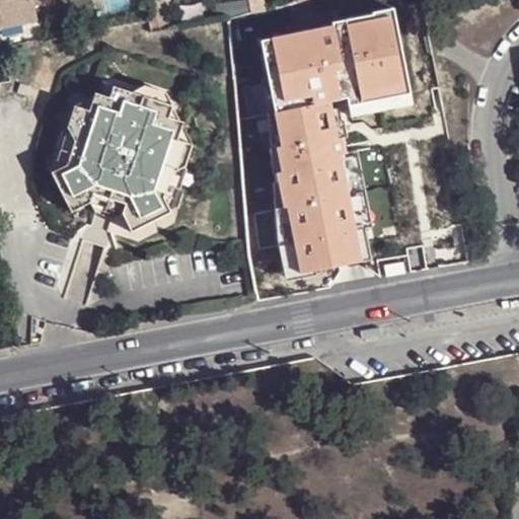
[(0,0),(0,28),(38,21),(33,0),(0,0)]
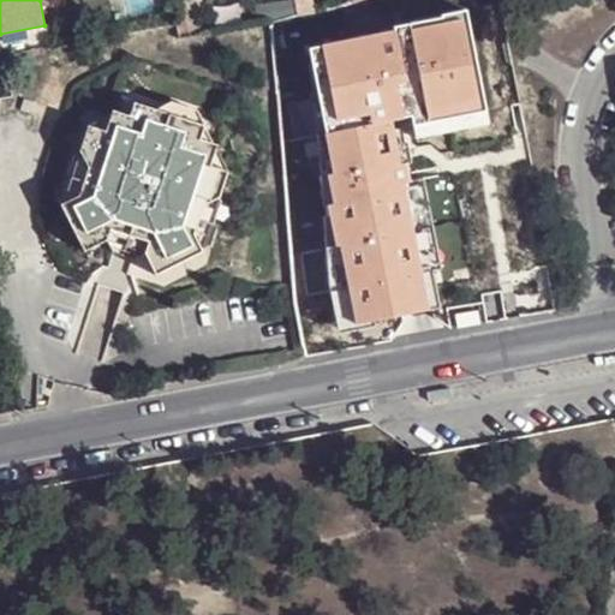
[(274,19),(294,15),(291,0),(290,0),(268,4),(270,19),(274,19)]
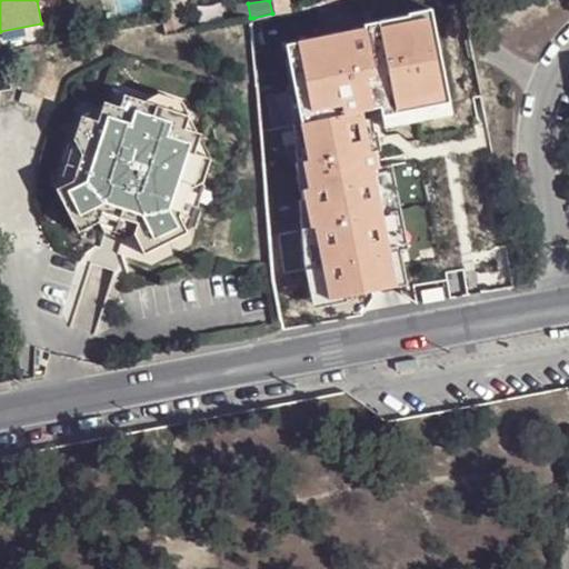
[(172,20),(173,33),(187,31),(183,12),(171,15),(172,20)]
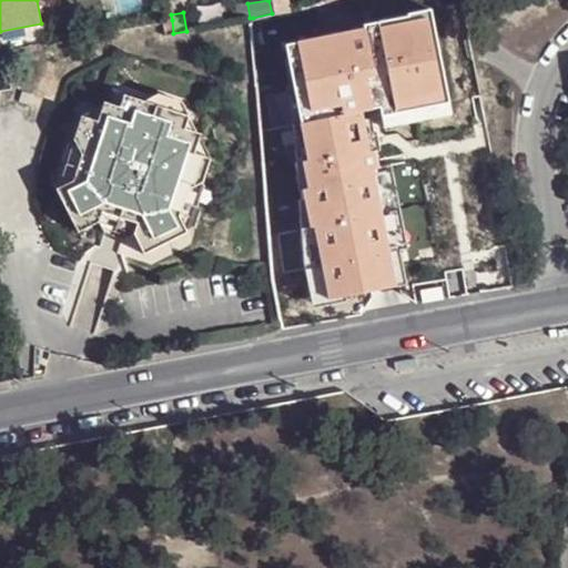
[(165,34),(173,33),(172,20),(163,21),(165,34)]
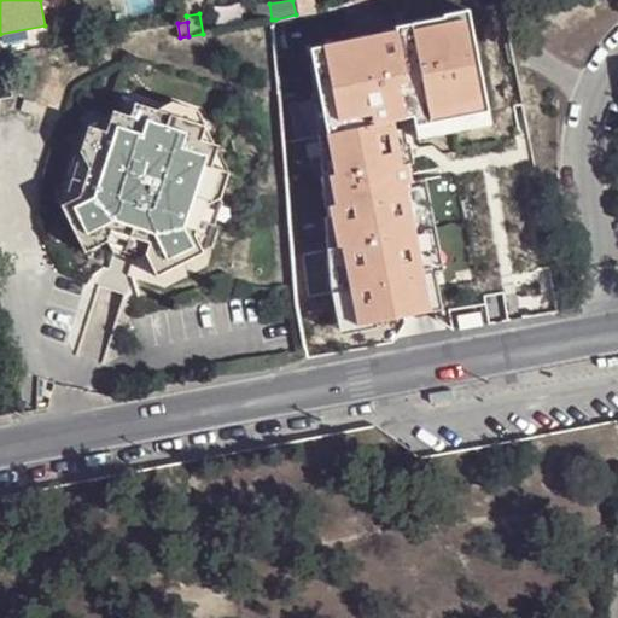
[(363,50),(319,54),(321,66),(327,129),(330,149),(374,144),(363,50)]
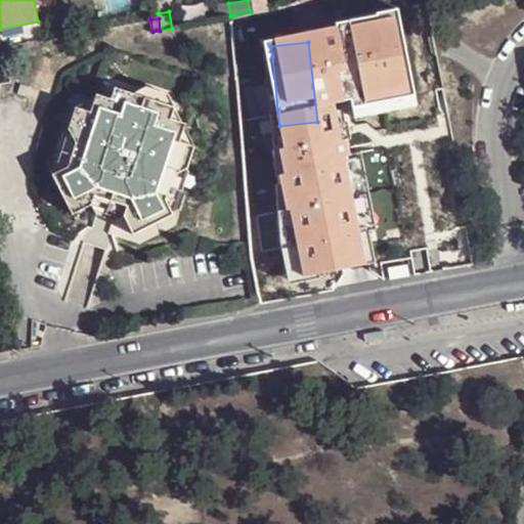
[(277,110),(272,56),(235,61),(239,115),(265,112),(277,110)]
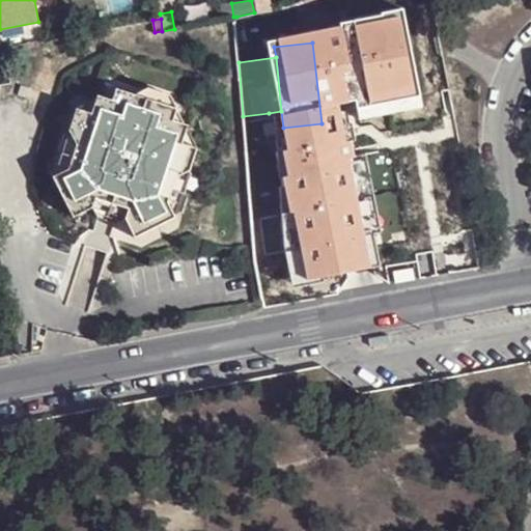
[(342,96),(356,167),(440,152),(427,81),(342,96)]
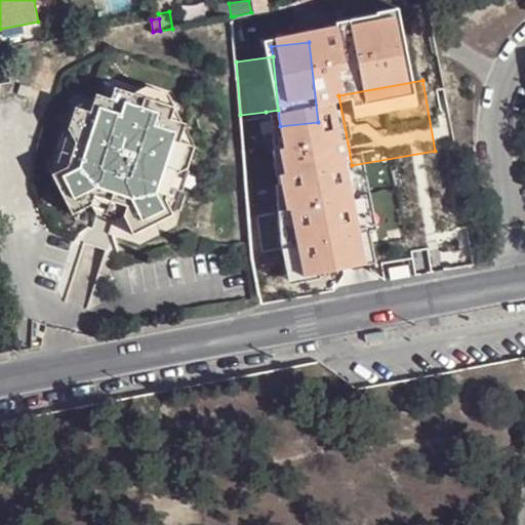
[(134,94),(175,108),(169,94),(147,87),(134,94)]
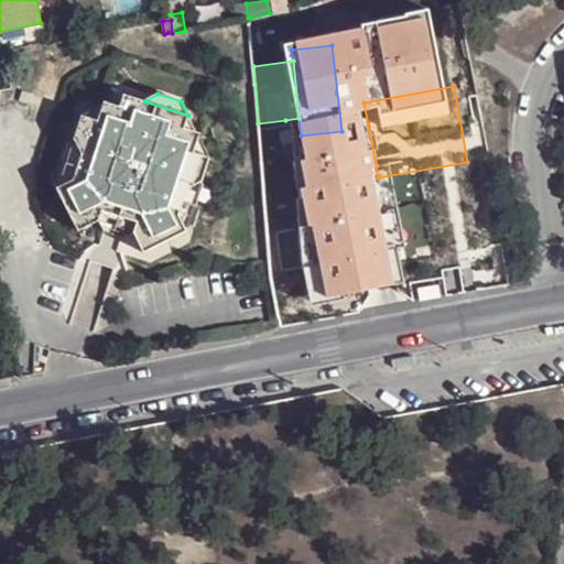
[(185,229),(177,214),(187,188),(202,180),(209,158),(193,152),(199,133),(184,128),(188,116),(144,101),(125,95),(120,107),(108,102),(105,101),(104,106),(98,121),(83,116),(75,138),(82,153),(74,180),(58,186),(56,187),(78,230),(98,220),(101,209),(138,221),(133,231),(143,252),(186,230),(185,229)]
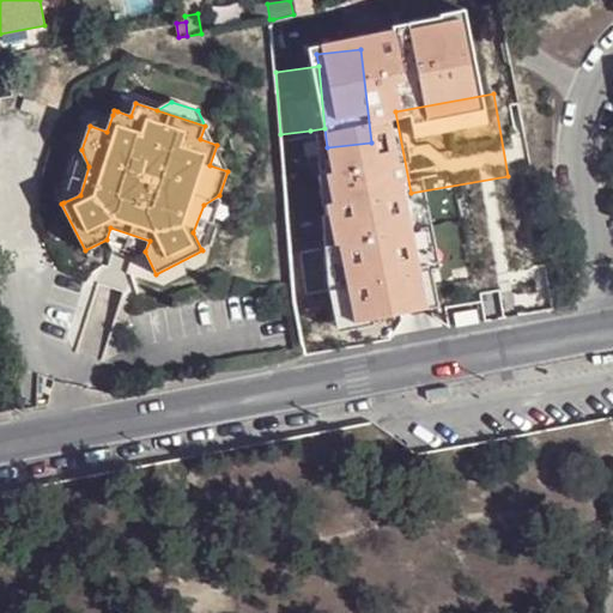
[(135,103),(117,111),(131,116),(135,103)]
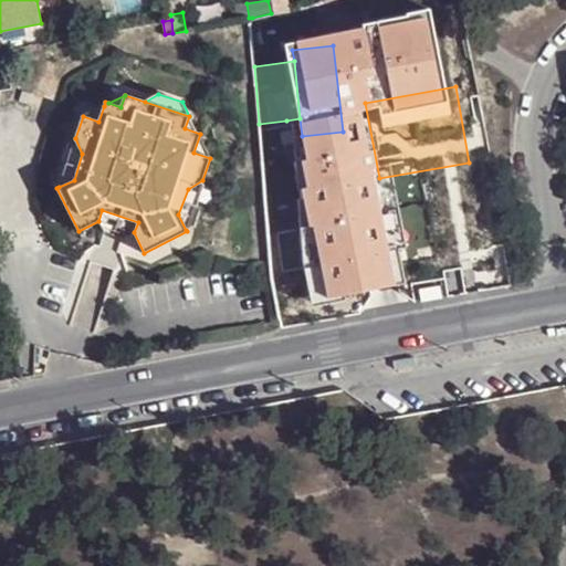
[(104,106),(83,116),(98,122),(104,106)]
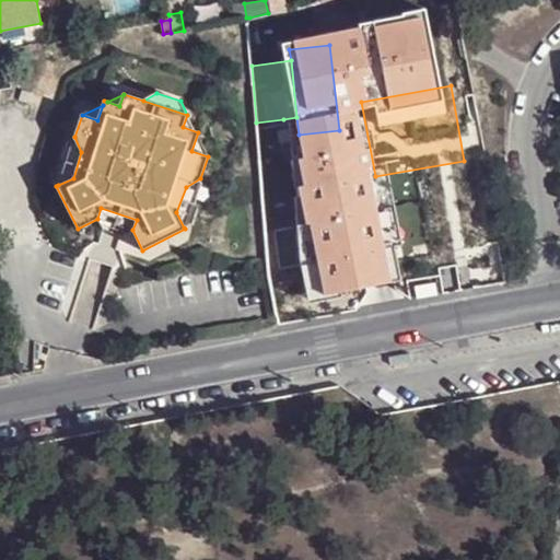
[(296,117),(283,119),(286,137),(299,135),(296,117)]
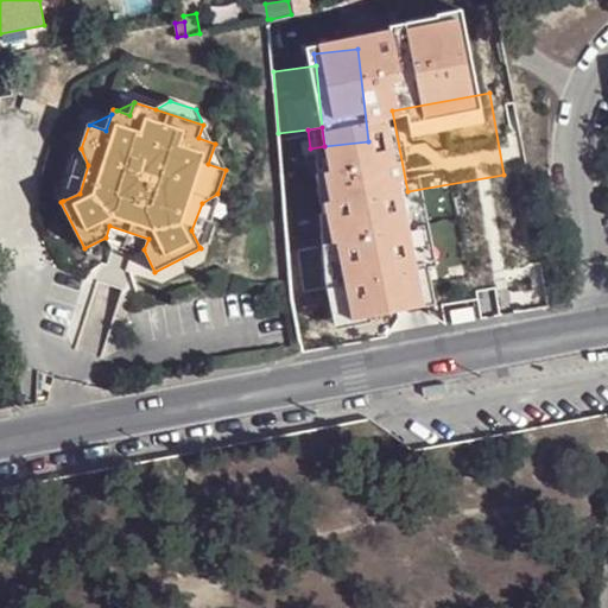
[(88,165),(81,149),(63,201),(80,194),(88,165)]
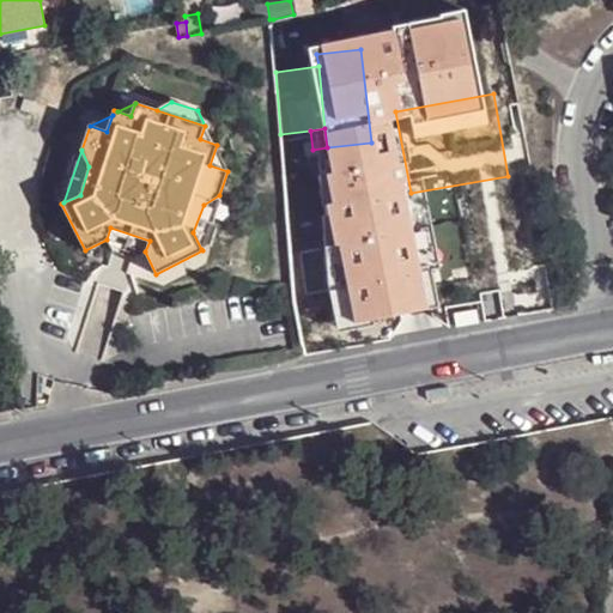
[(322,170),(284,177),(290,243),(291,254),(333,248),(322,170)]
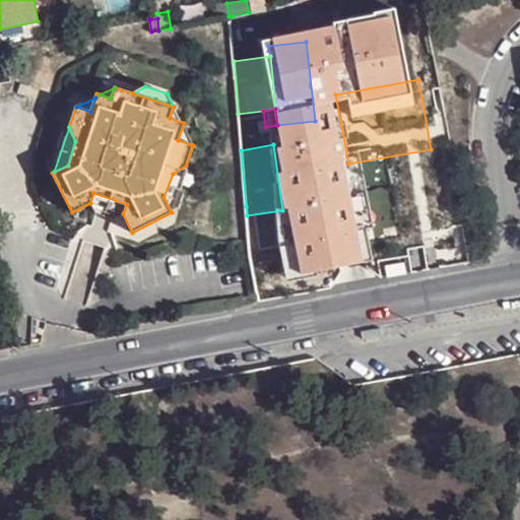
[(434,161),(431,149),(348,164),(350,177),(434,161)]
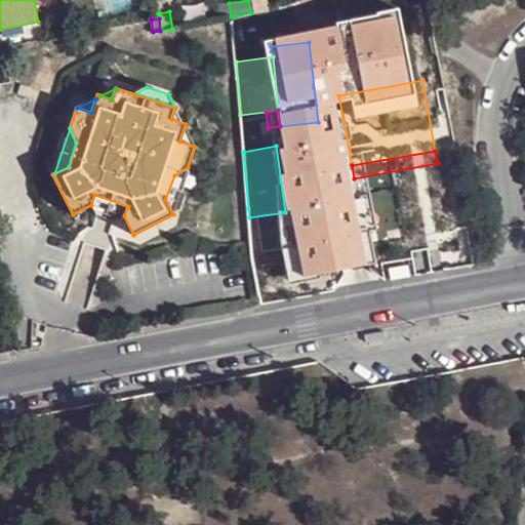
[(174,175),(165,199),(172,213),(188,167),(174,175)]
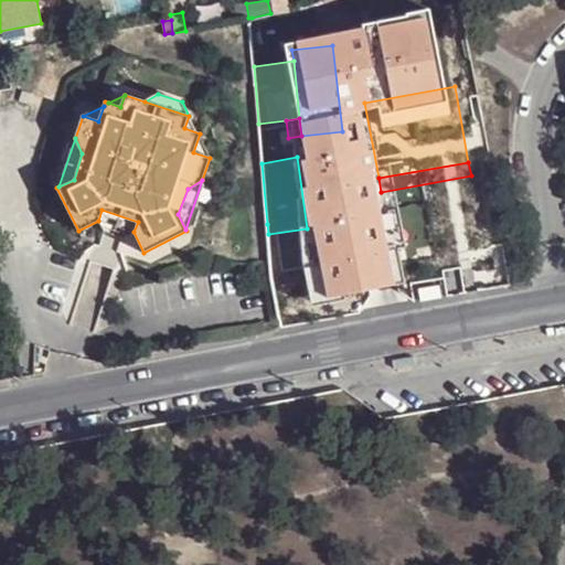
[(138,222),(102,210),(98,221),(134,232),(138,222)]
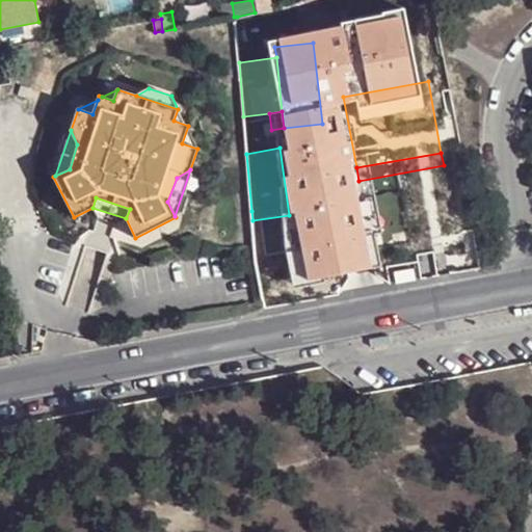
[(289,215),(292,240),(307,234),(303,213),(289,215)]
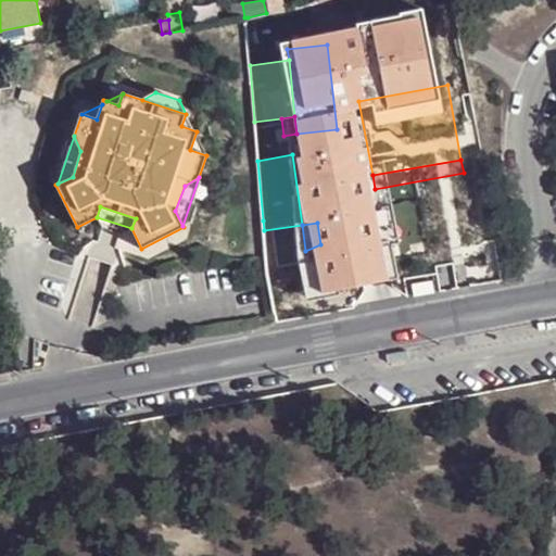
[(264,230),(267,260),(274,258),(305,252),(305,251),(302,225),(264,230)]
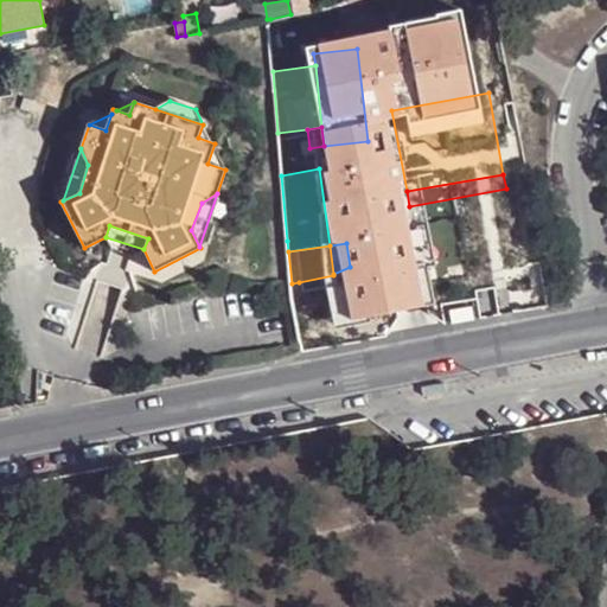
[(301,339),(344,332),(336,286),(333,275),(299,282),(301,299),(292,300),(301,339)]
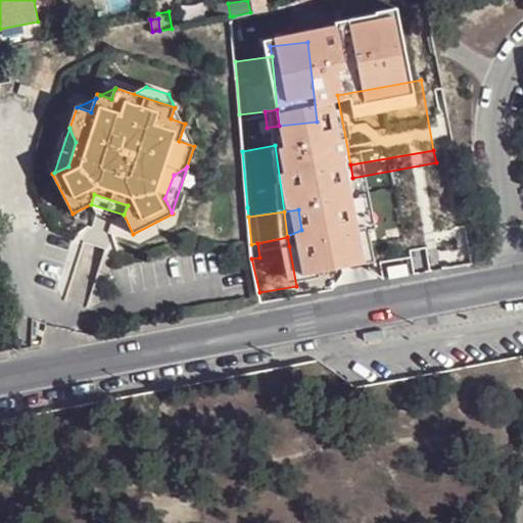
[(251,244),(251,258),(259,257),(257,243),(251,244)]
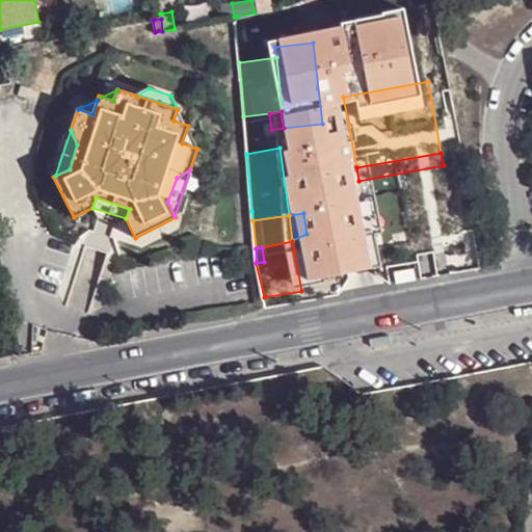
[(312,248),(294,250),(301,291),(318,288),(312,248)]
